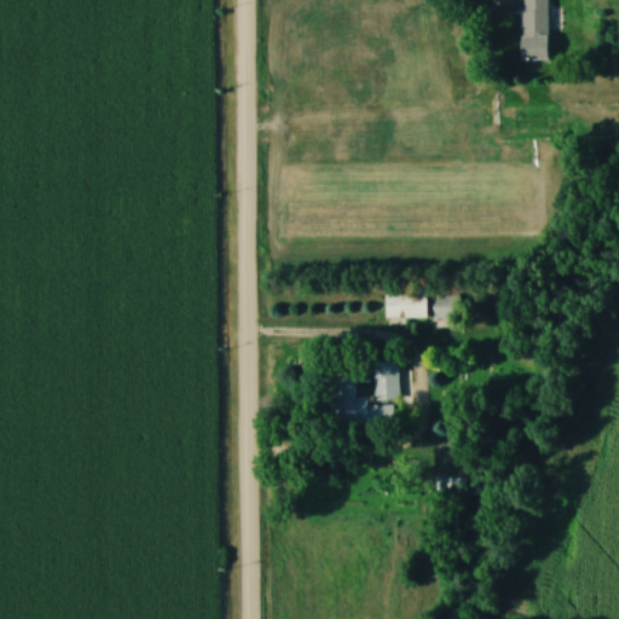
[(521,0),(522,61),(548,61),(548,0),(521,0)]
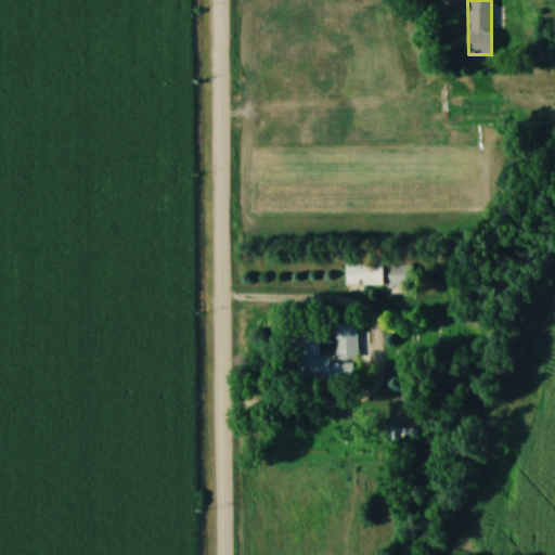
[(383,262),(345,262),(345,287),(383,287),(383,262)]
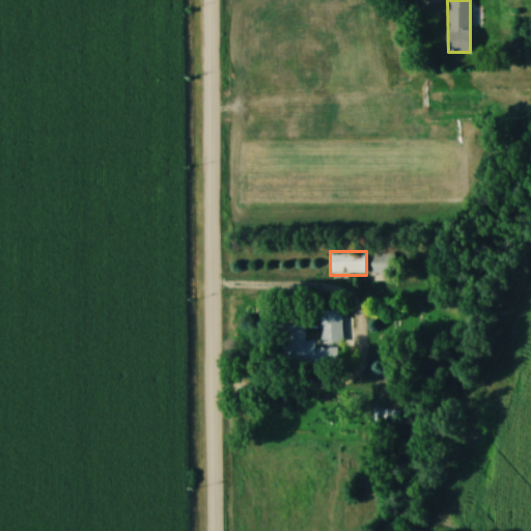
[(396,254),(371,254),(371,276),(396,276),(396,254)]
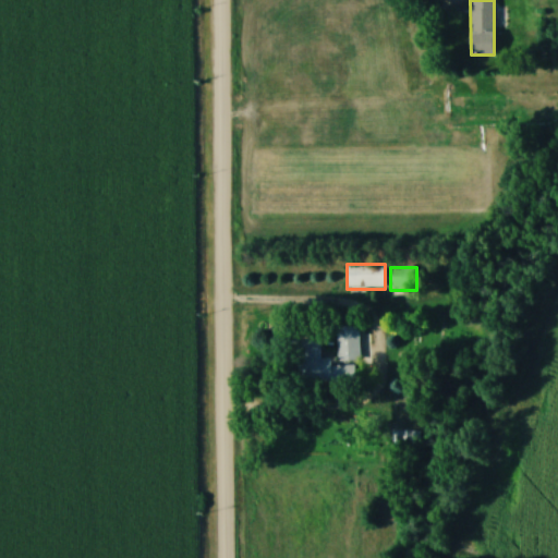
[(360,326),(338,326),(338,362),(360,362),(360,326)]
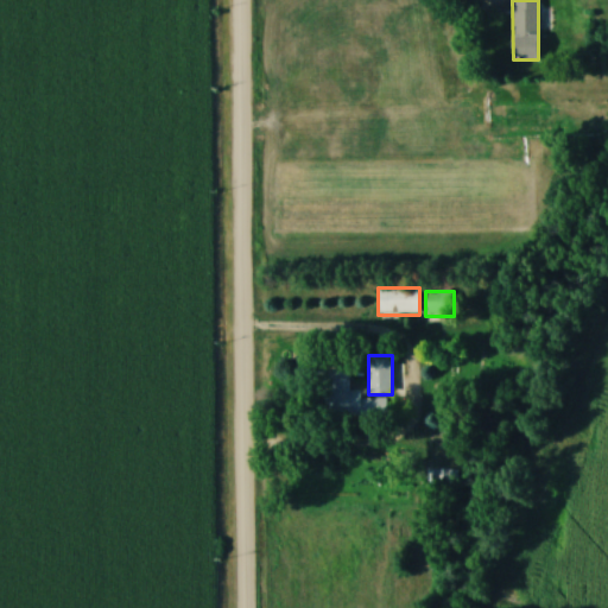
[(327,419),(387,419),(387,399),(361,399),(361,392),(349,392),(349,371),(327,371),(327,419)]
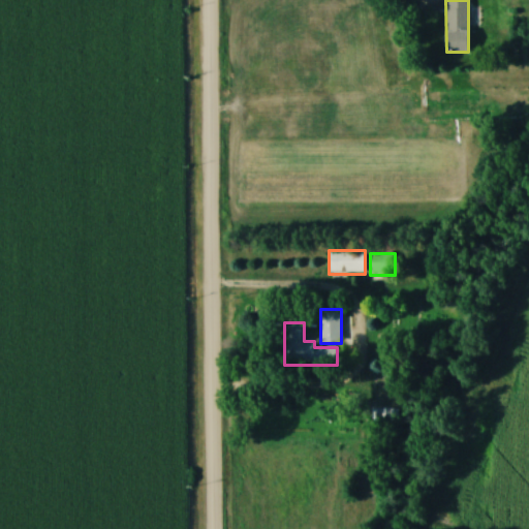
[(398,409),(375,409),(375,428),(398,428),(398,409)]
